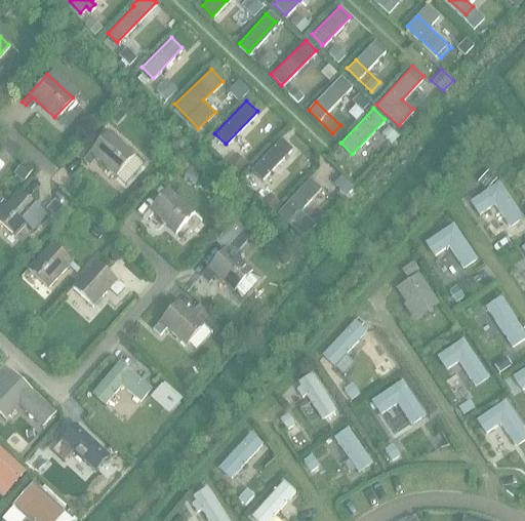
[(91,154),(114,174),(132,154),(107,130),(81,159),(84,162),(91,154)]
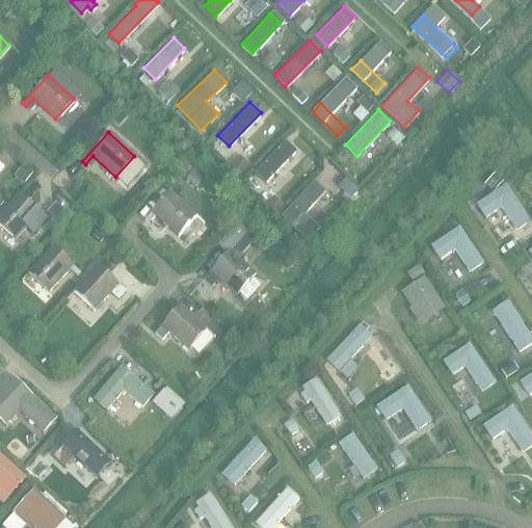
[(285,138),(254,170),(265,182),(296,149),(285,138)]
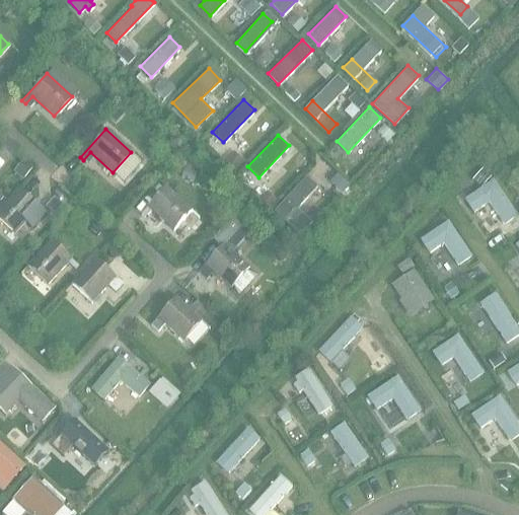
[(233,149),(224,158),(235,169),(244,159),(233,149)]
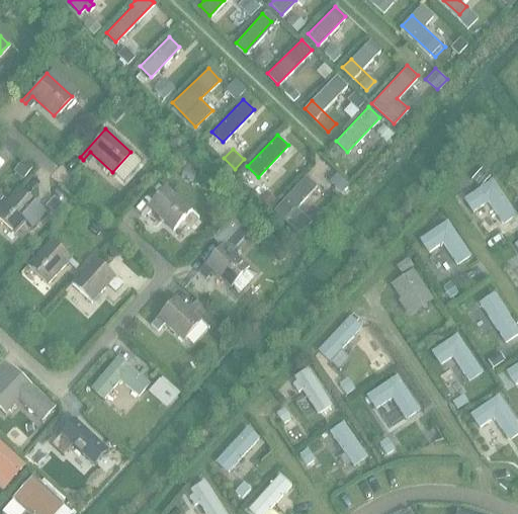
[(306,174),(273,209),(298,233),(311,220),(295,206),(317,184),(306,174)]
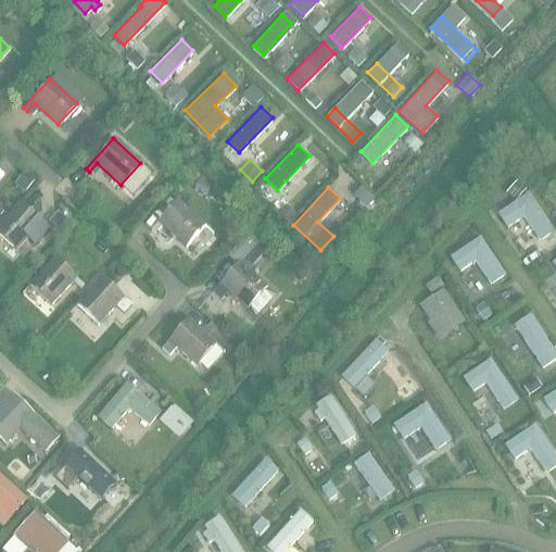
[(160,224),(184,246),(203,224),(176,199),(150,228),(153,231),(160,224)]
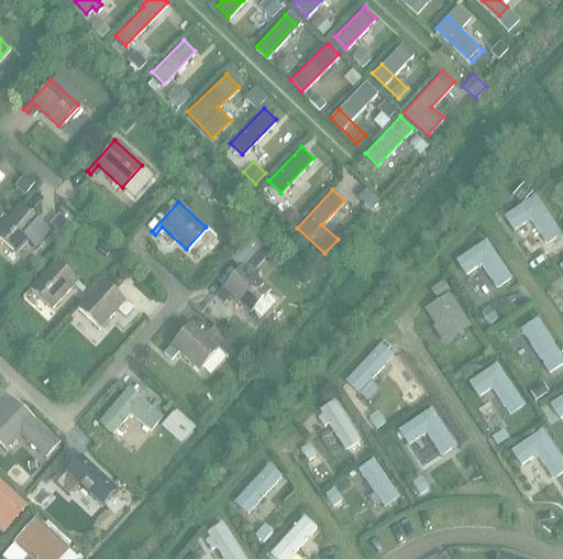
[(41,223),(19,205),(0,226),(0,237),(15,251),(28,238),(36,245),(50,231),(41,223)]
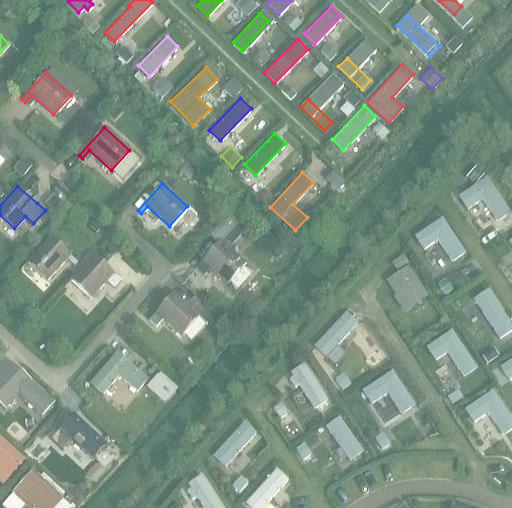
[(61,199),(53,192),(44,201),(52,209),(61,199)]
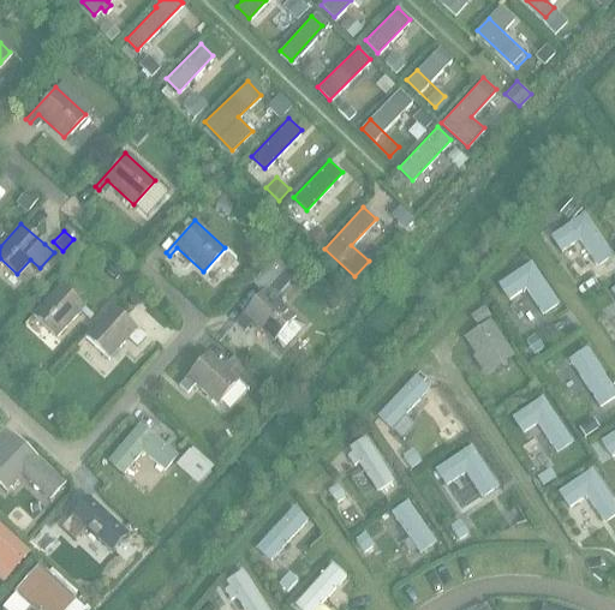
[(246,315),(273,339),(294,315),(274,297),(296,273),(275,255),(251,281),(261,291),(234,321),(239,324),(246,315)]
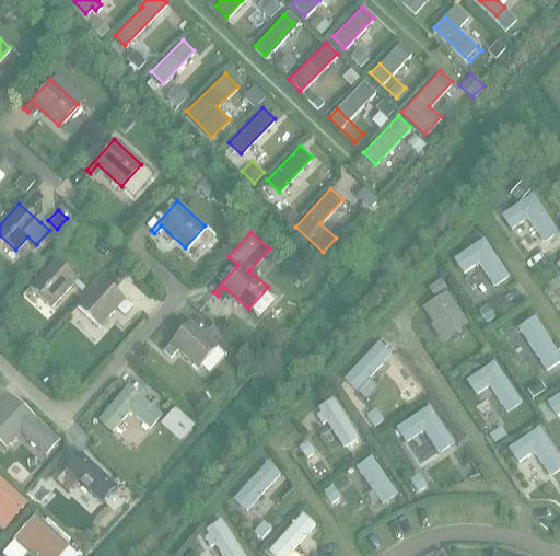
[(80,288),(84,285),(55,257),(28,286),(50,304),(72,281),(80,288)]
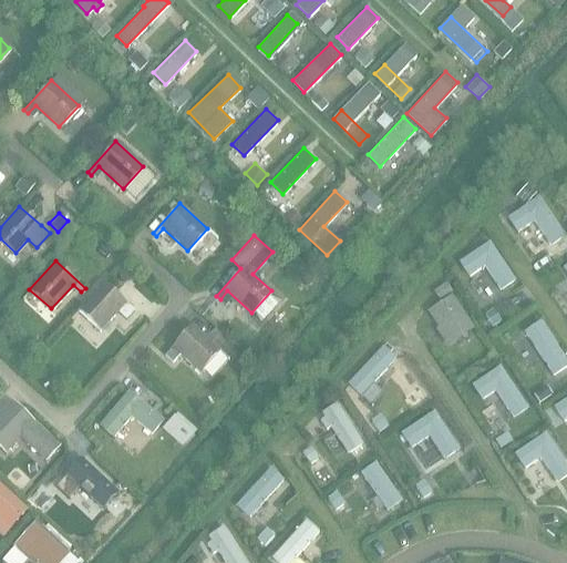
[(130,313),(133,308),(104,280),(78,308),(100,328),(122,305),(130,313)]
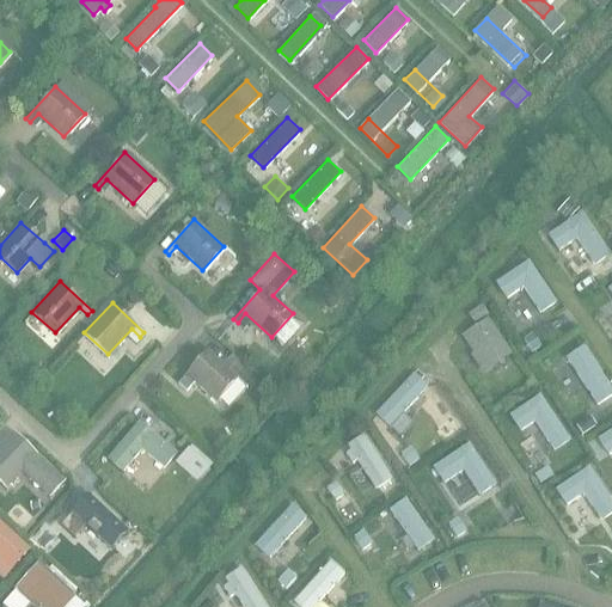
[(237,376),(245,385),(255,374),(243,365),(244,362),(216,338),(178,381),(182,385),(190,375),(216,399),(237,376)]
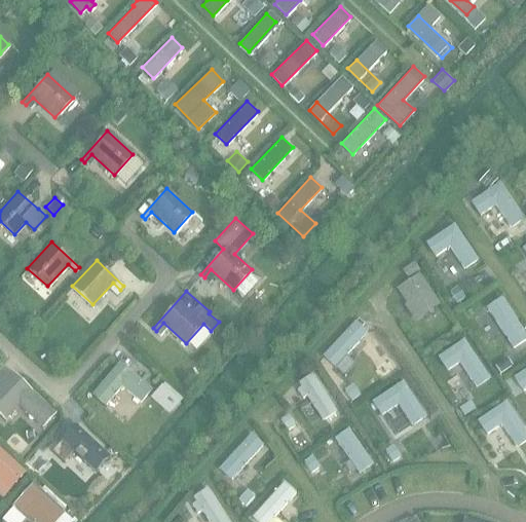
[(354,319),(323,353),(335,365),(367,330),(354,319)]
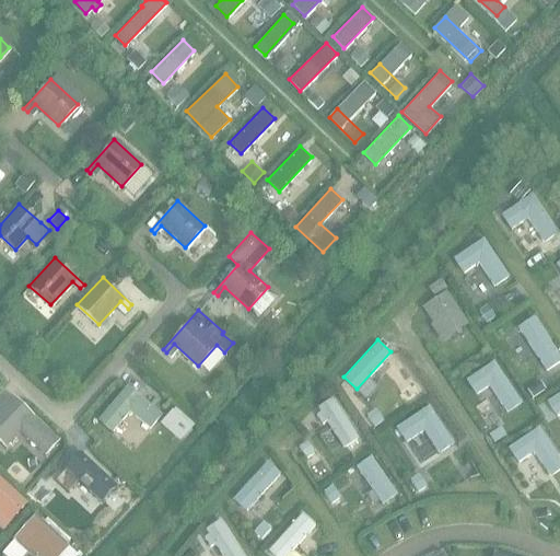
[(127,383),(98,418),(113,430),(129,409),(149,427),(161,412),(127,383)]
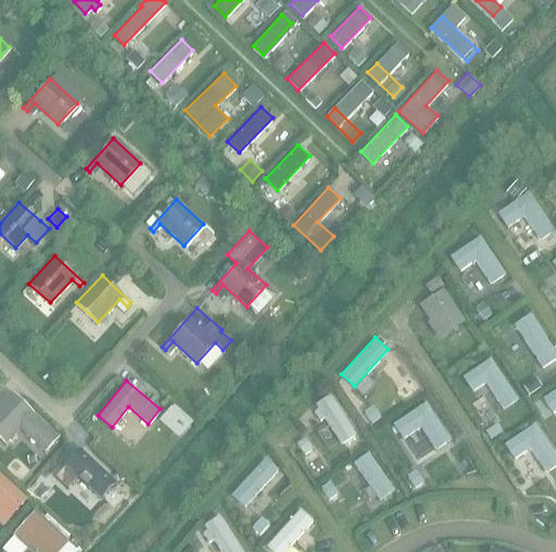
[(20,426),(45,449),(59,434),(11,390),(0,401),(0,435),(5,441),(20,426)]
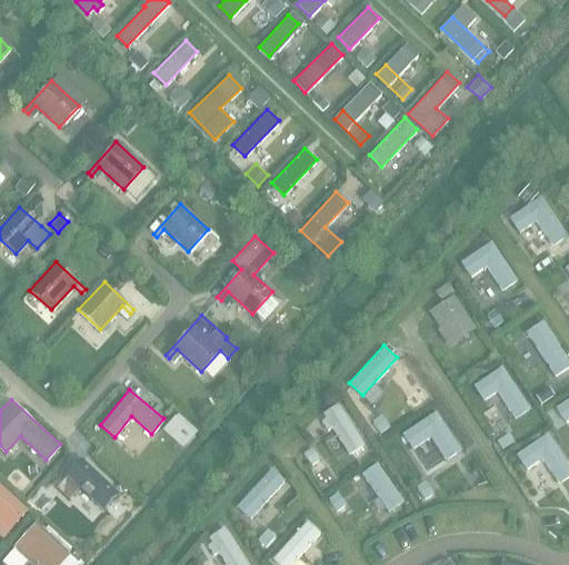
[(117,492),(81,458),(55,486),(67,497),(78,485),(101,507),(117,492)]
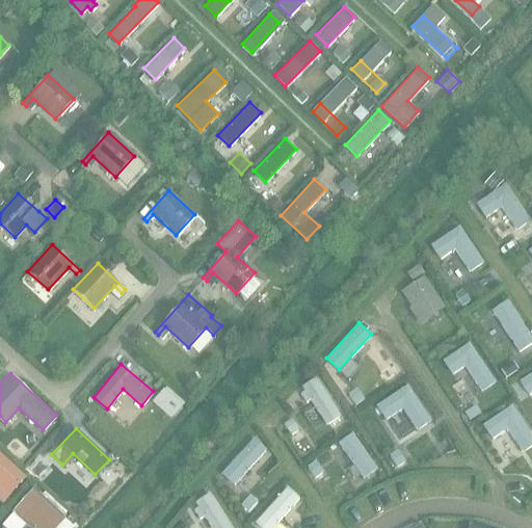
[(0,454),(0,482),(0,483),(0,482),(0,497),(2,500),(24,476),(0,454)]
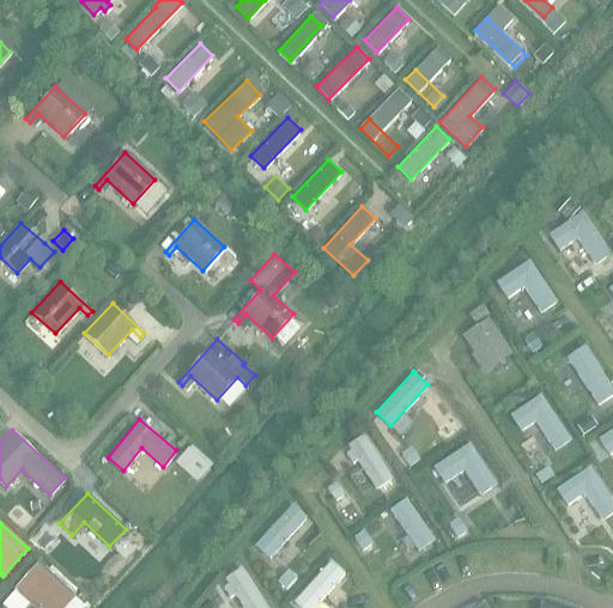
[(266,607),(241,566),(224,577),(228,583),(224,585),(230,595),(235,591),(244,607),(266,607)]
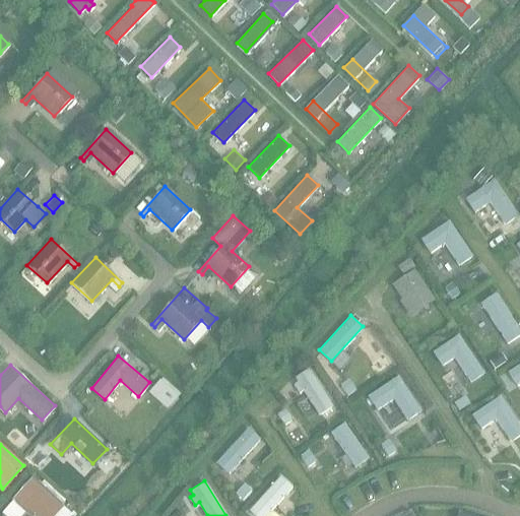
[(43,486),(36,493),(35,495),(23,486),(0,513),(0,515),(15,515),(28,502),(43,515),(57,498),(43,486)]
